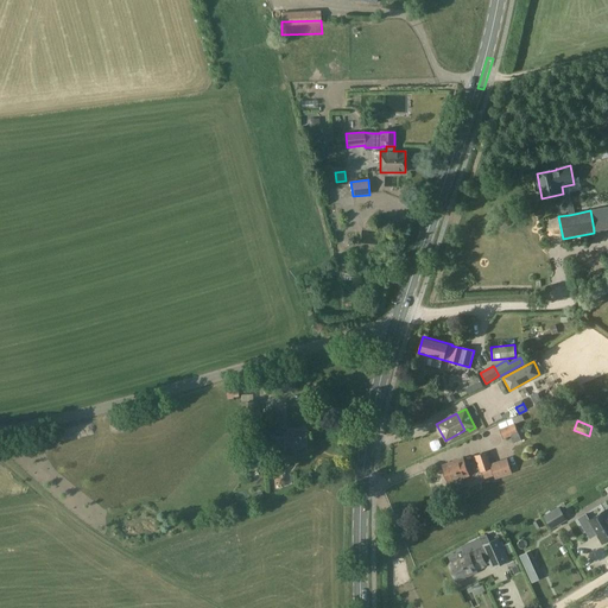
[(514,424),(500,430),(504,438),(510,436),(518,432),(514,424)]
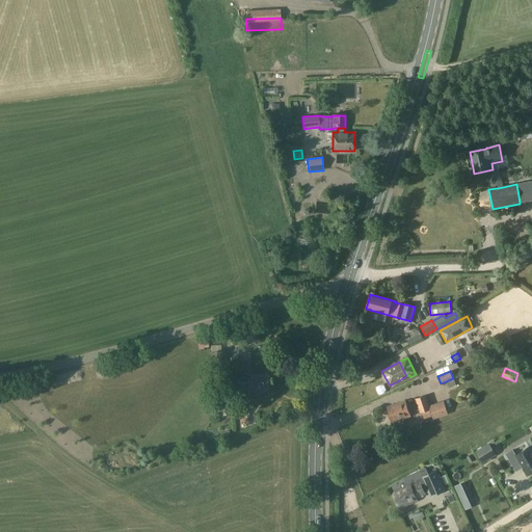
[(248,380),(248,382),(240,382),(240,380),(230,380),(231,397),(241,396),(241,394),(248,393),(249,395),(267,394),(266,378),(248,380)]
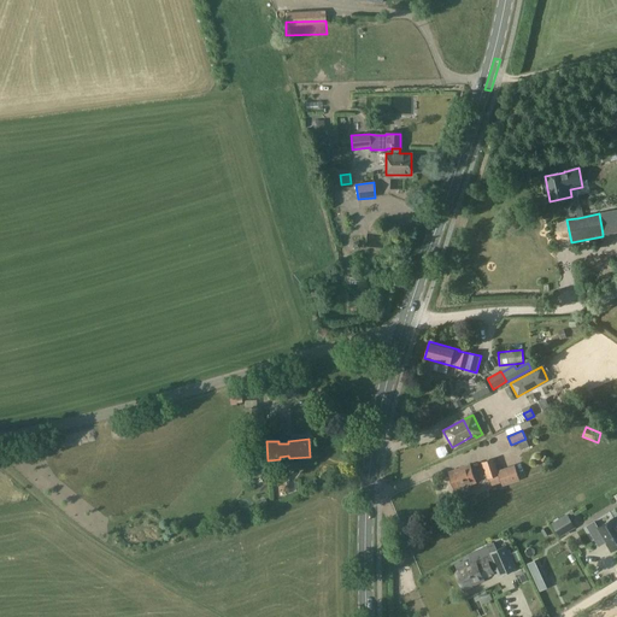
[(526,439),(517,442),(521,451),(529,447),(526,439)]
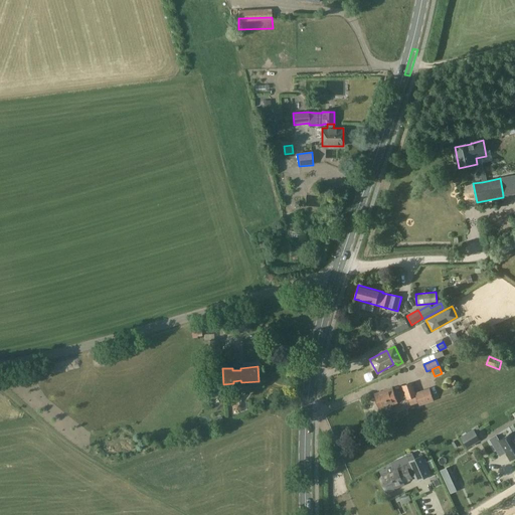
[(498,376),(500,372),(489,368),(487,372),(498,376)]
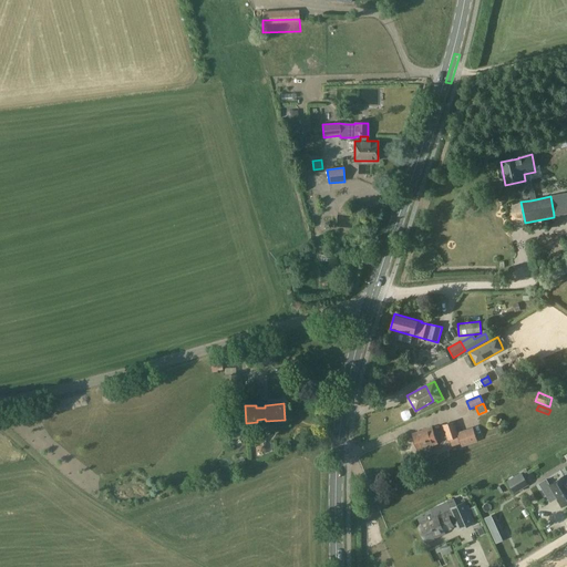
[(462,406),(452,411),(460,426),(468,422),(462,406)]
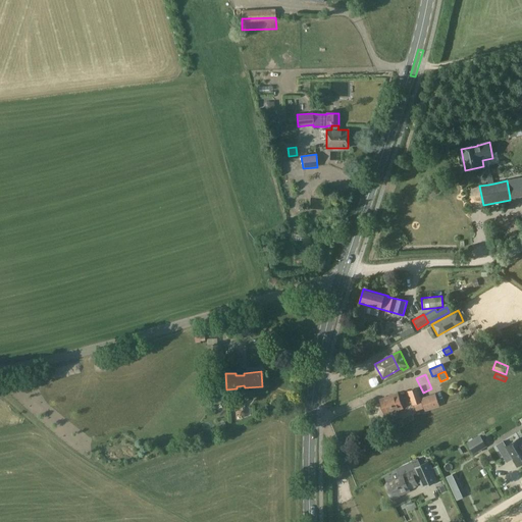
[(421,403),(424,412),(439,407),(435,394),(421,398),(417,387),(407,392),(412,406),(421,403)]
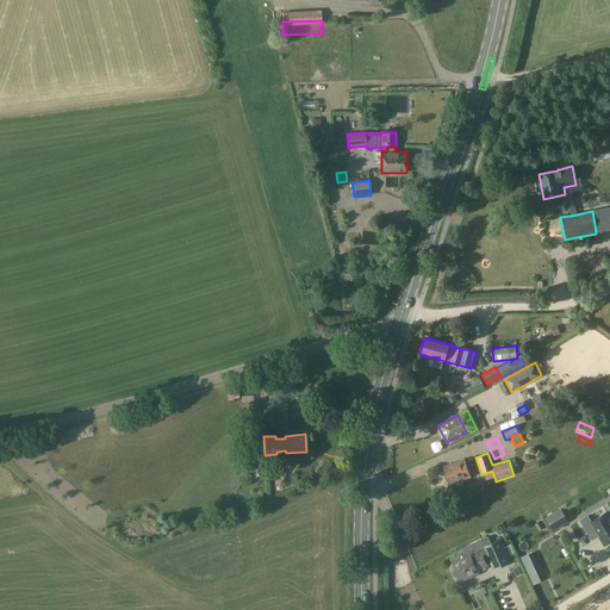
[(465,460),(443,467),(449,485),(452,484),(455,492),(465,489),(462,480),(471,478),(465,460)]
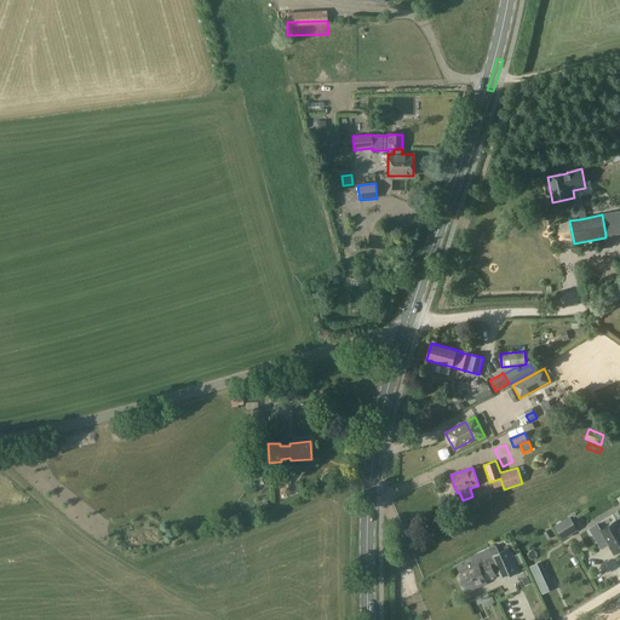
[(503,489),(505,497),(523,493),(521,486),(503,489)]
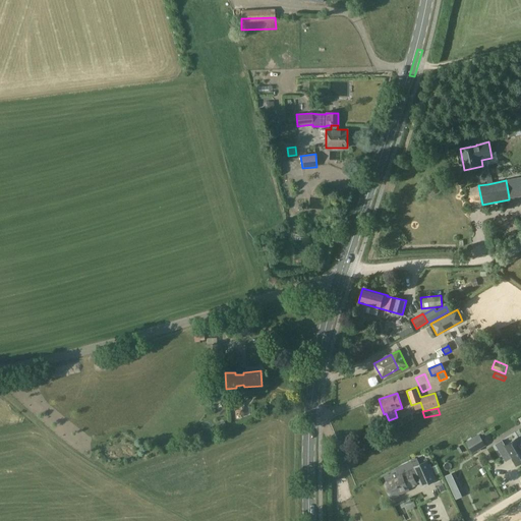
[(224,422),(213,426),(215,432),(226,428),(224,422)]
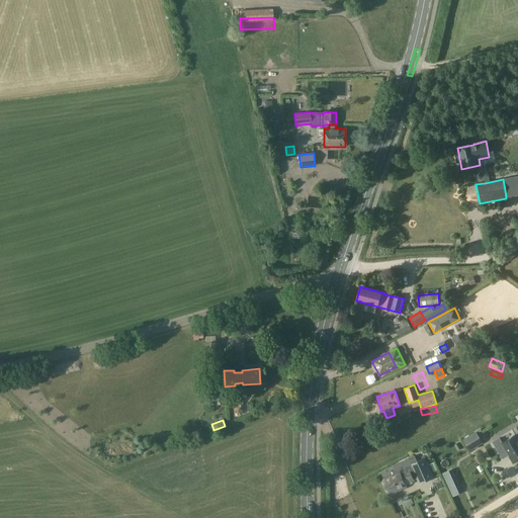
[(476,432),(462,440),(469,451),(483,443),(476,432)]
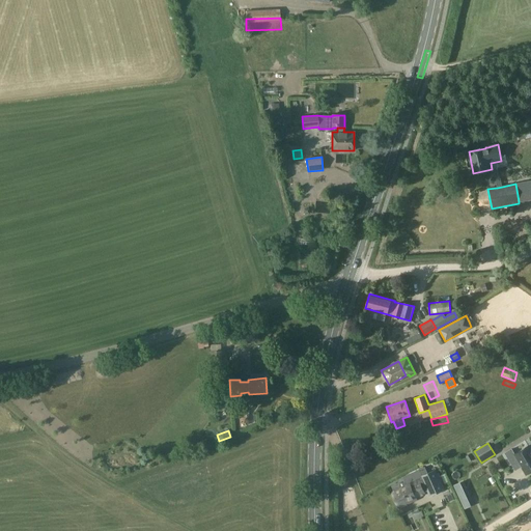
[(514,454),(511,449),(505,453),(512,466),(519,463),(526,475),(530,471),(530,450),(528,446),(514,454)]
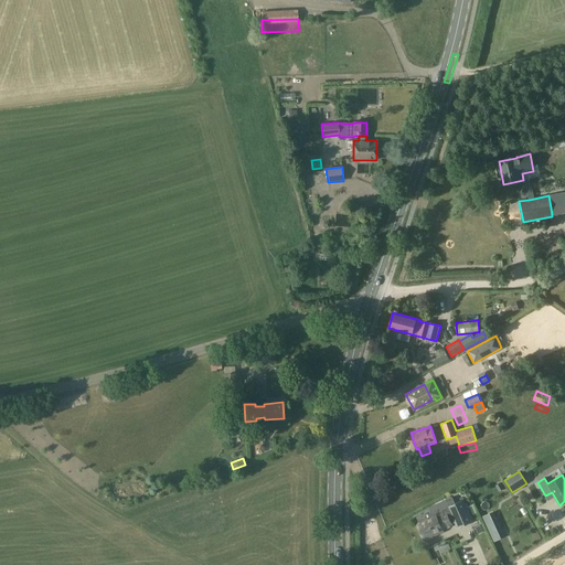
[(526,487),(519,494),(524,500),(532,493),(526,487)]
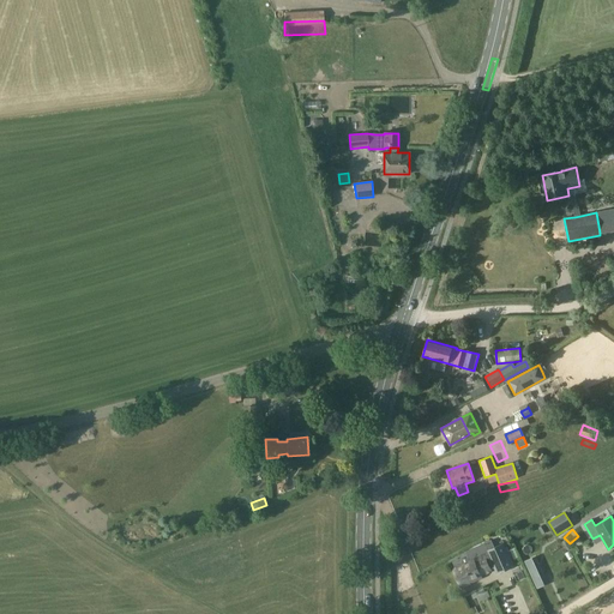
[(465,552),(467,555),(452,563),(455,569),(453,569),(461,587),(481,578),(480,577),(492,572),(491,570),(494,567),(487,552),(494,548),(491,541),(465,552)]
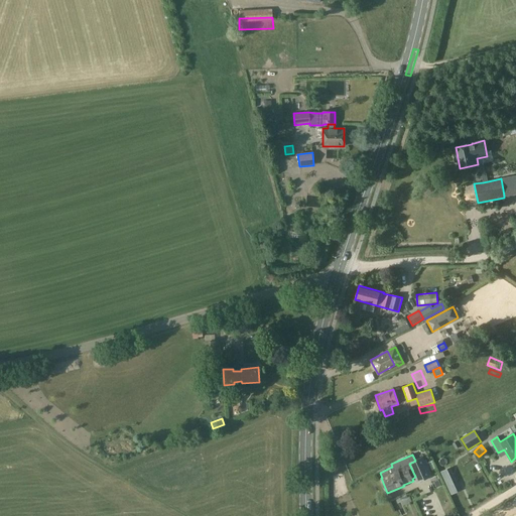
[(423,458),(415,461),(409,464),(415,477),(417,482),(431,476),(429,471),(426,464),(423,458)]
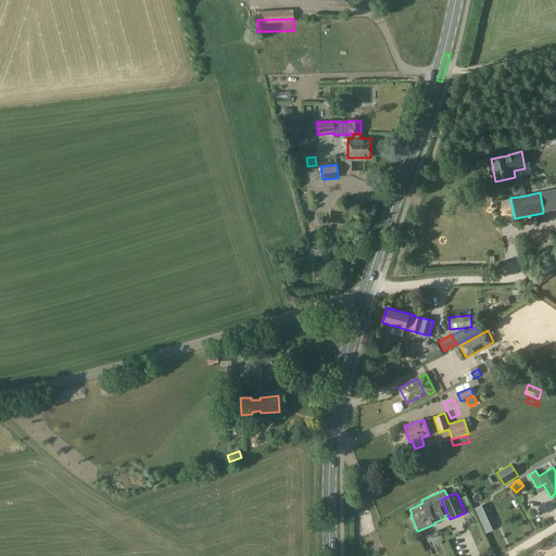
[(466,497),(459,500),(463,507),(469,505),(468,504),(466,497)]
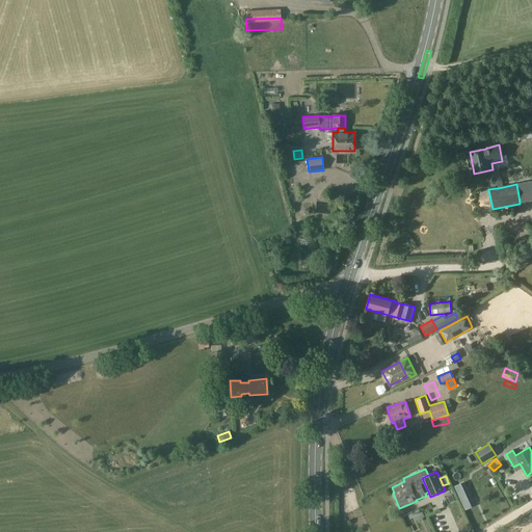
[(457,478),(448,482),(449,483),(459,506),(469,502),(457,478)]
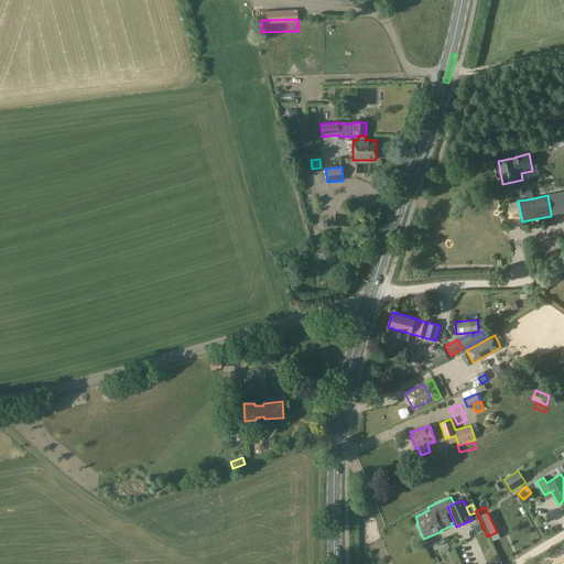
[(451,529),(434,535),(436,541),(453,534),(451,529)]
